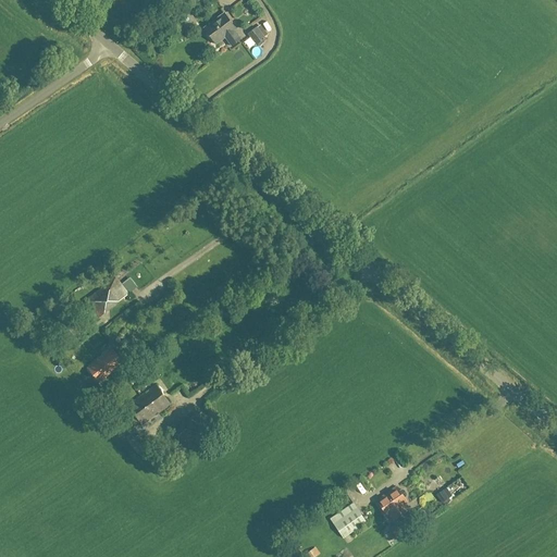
[(232,47),(240,39),(235,31),(236,31),(224,14),(203,28),(215,45),(225,38),(232,47)]
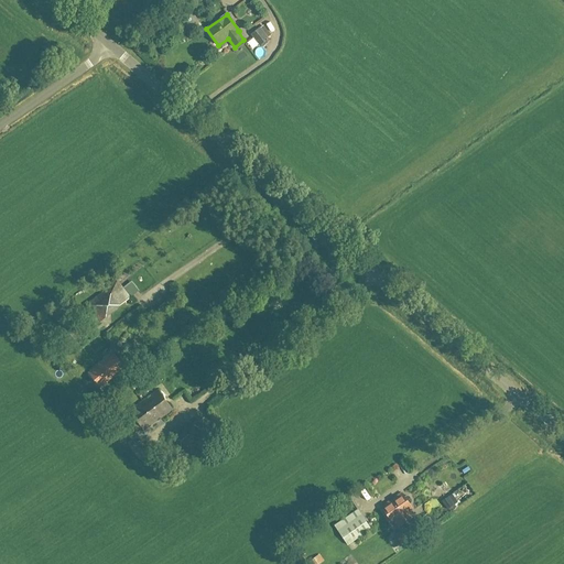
[(268,40),(260,29),(251,35),(260,45),(268,40)]
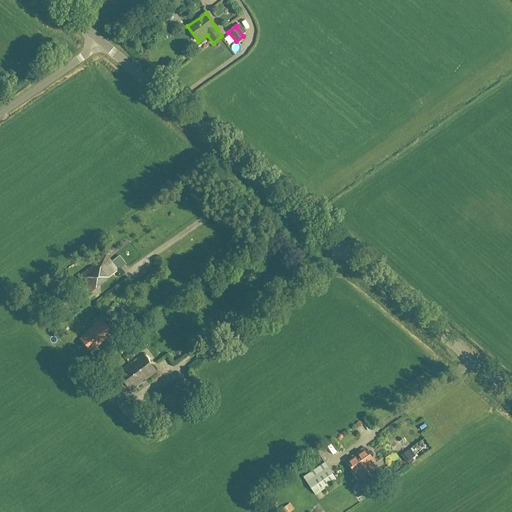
[(90,293),(119,271),(106,255),(78,277),(90,293)]
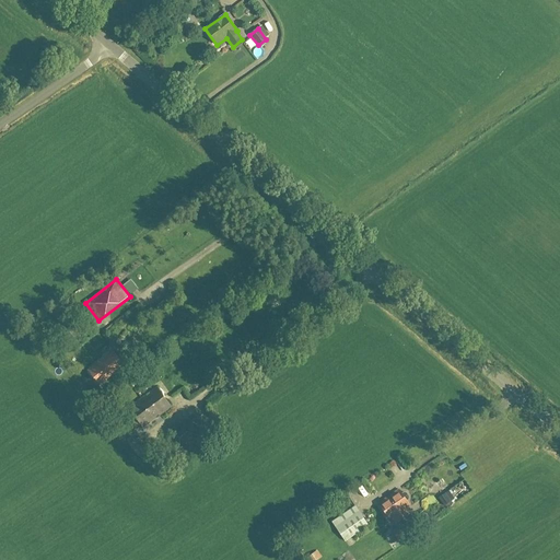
[(51,351),(58,346),(46,328),(38,333),(51,351)]
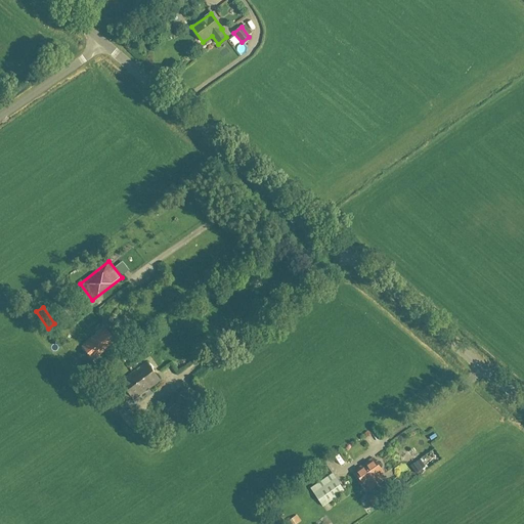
[(82,347),(93,360),(116,342),(105,329),(82,347)]
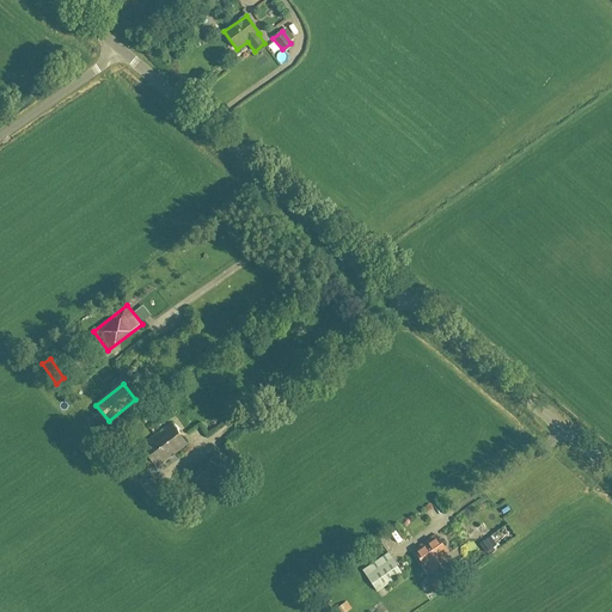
[(157,467),(176,453),(187,445),(171,423),(141,446),(157,467)]
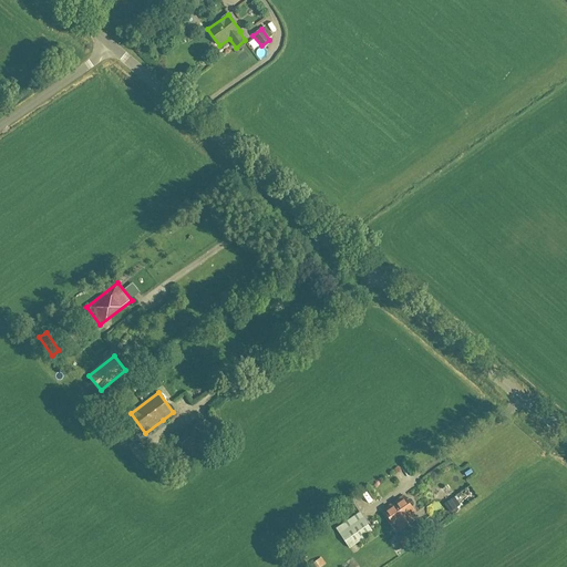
[(218,446),(215,441),(200,421),(166,444),(179,464),(196,452),(198,451),(199,452),(204,450),(207,453),(218,446)]
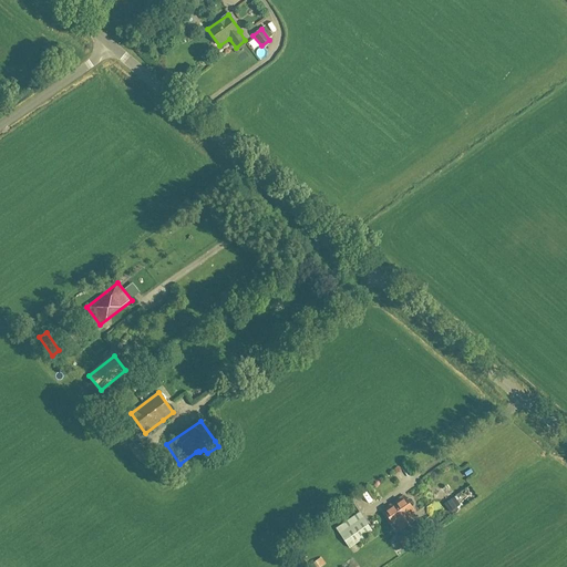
[(411,507),(413,505),(414,503),(411,498),(409,498),(406,500),(403,495),(383,509),(394,526),(397,524),(401,531),(403,534),(397,538),(403,546),(428,529),(421,521),(416,524),(413,521),(416,519),(412,513),(414,512),(411,507)]
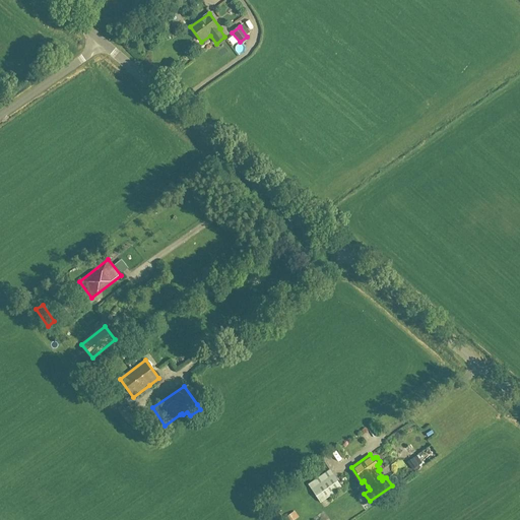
[(415,472),(428,466),(423,455),(410,461),(415,472)]
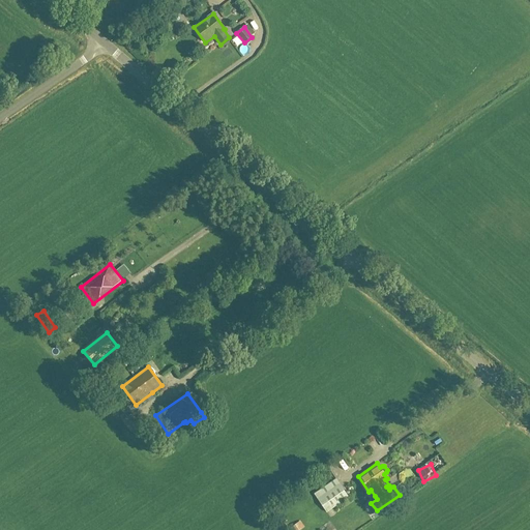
[(327,513),(349,498),(336,480),(315,495),(327,513)]
